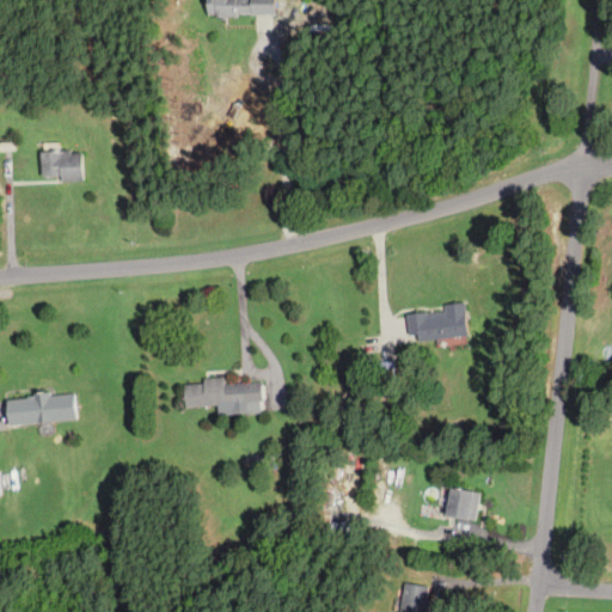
[(275,16),(275,0),(206,0),(207,14),(275,16)]
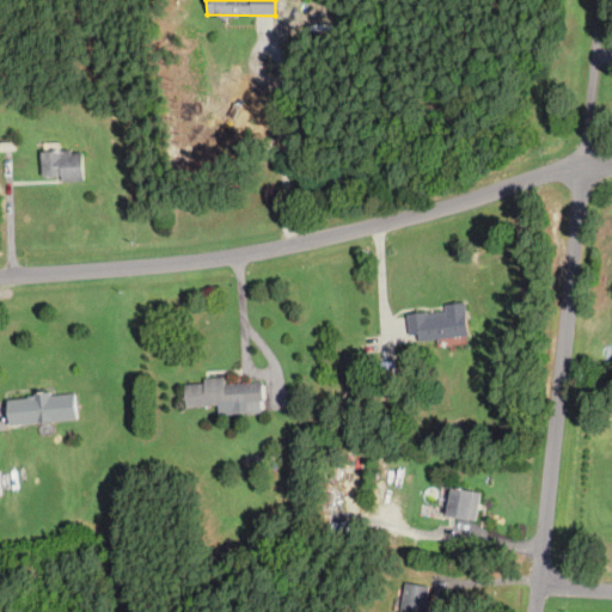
[(84,179),(83,150),(41,151),(41,179),(84,179)]
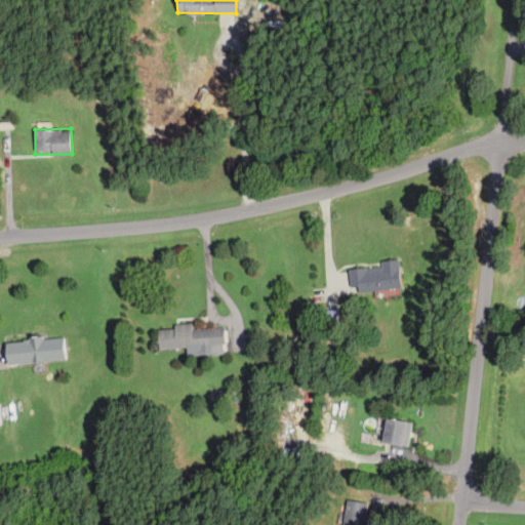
[(380,267),(349,268),(351,292),(400,290),(398,259),(380,260),(380,267)]
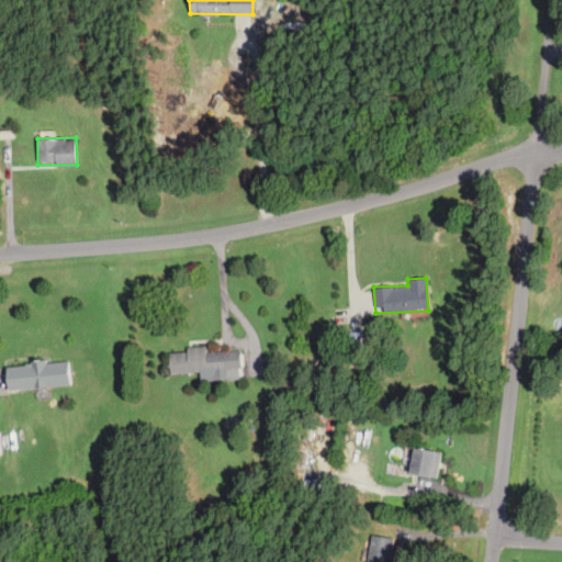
[(168,350),(169,373),(224,370),(224,379),(242,378),(239,349),(205,351),(204,348),(168,350)]
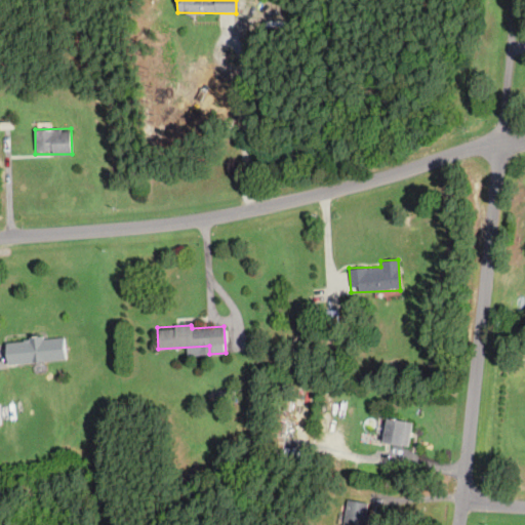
[(4,340),(5,363),(66,360),(65,337),(4,340)]
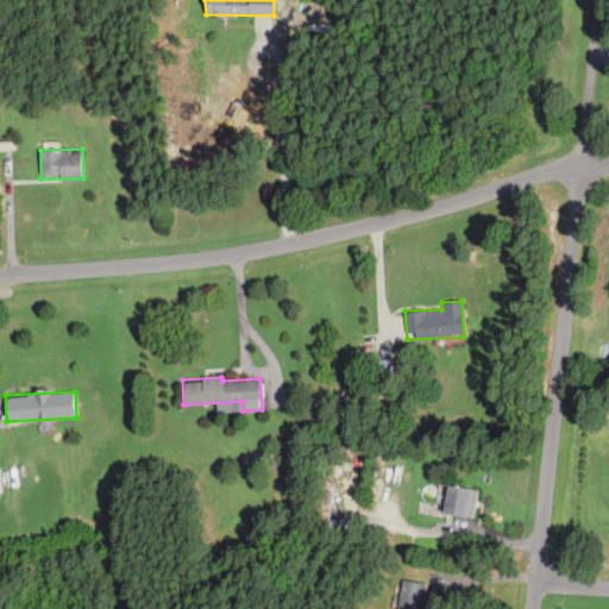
[(441,513),(471,519),(477,490),(447,484),(441,513)]
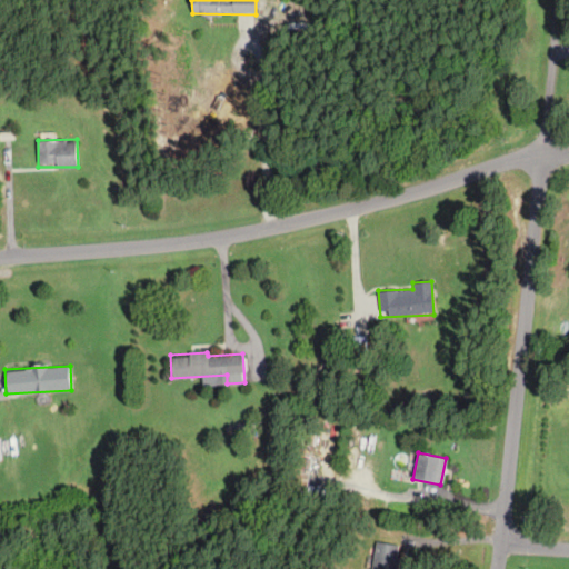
[(398,568),(398,543),(373,543),(373,568),(398,568)]
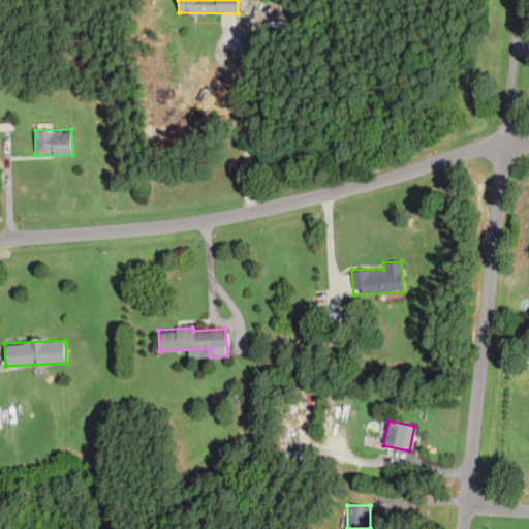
All buildings are outlined.
